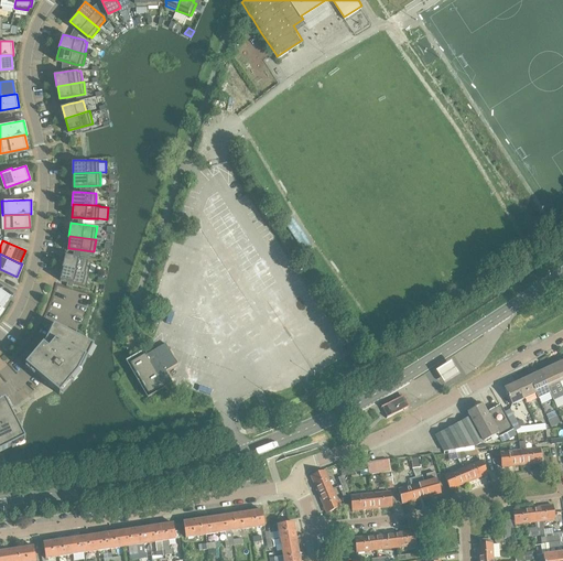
[(66,254),(63,266),(64,266),(88,272),(91,260),(79,257),(73,256),(66,254)]
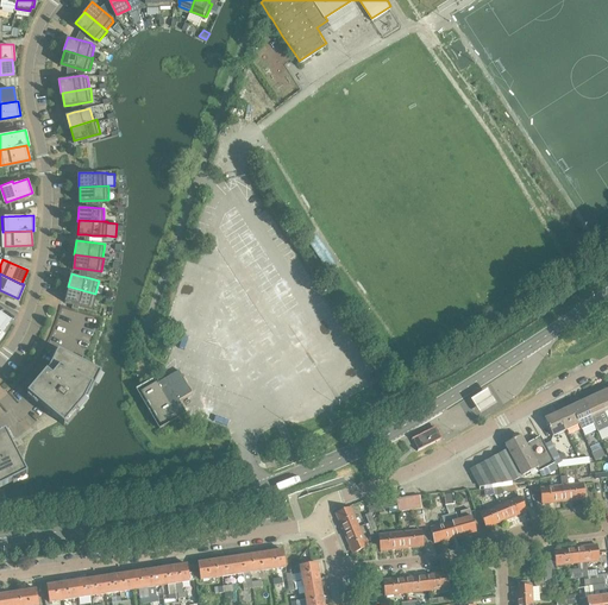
[(69,287),(66,300),(93,307),(96,294),(95,294),(69,287)]
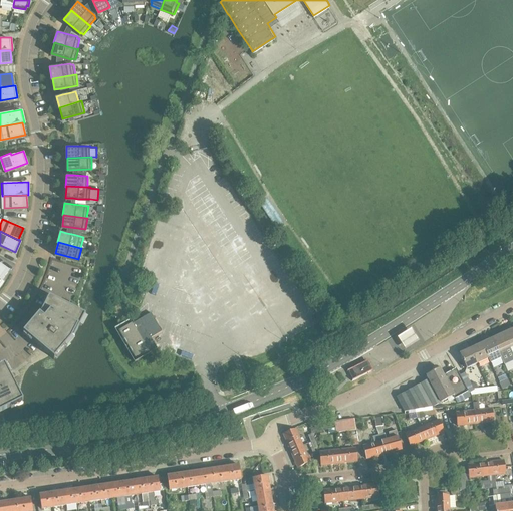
[(9,269),(0,262),(0,277),(1,279),(9,269)]
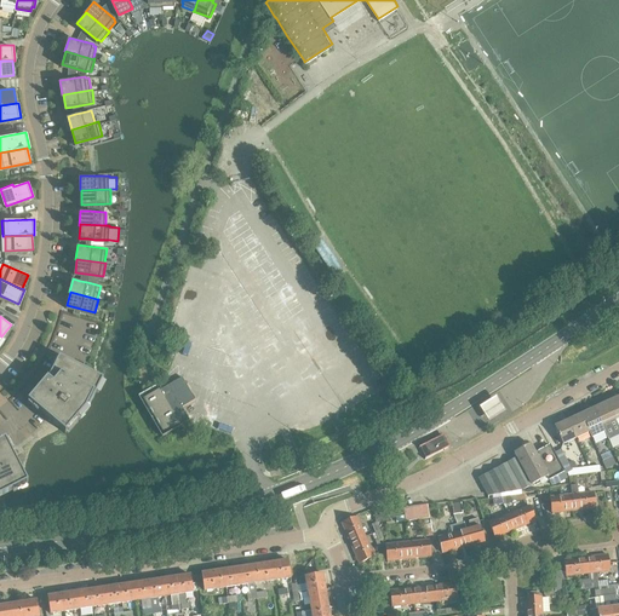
[(49,375),(29,398),(66,430),(87,404),(89,406),(104,376),(61,353),(49,375)]
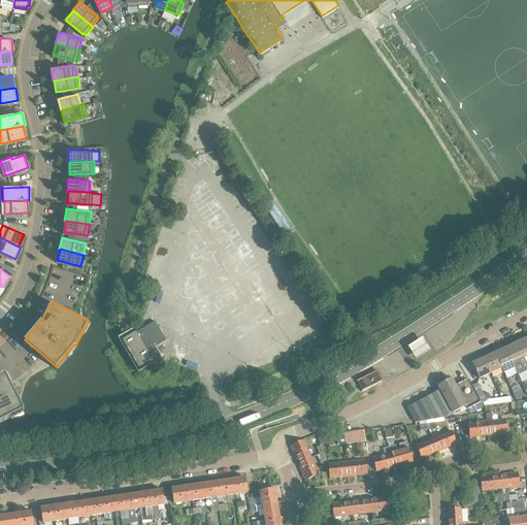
[(120,325),(129,324),(128,308),(119,308),(120,325)]
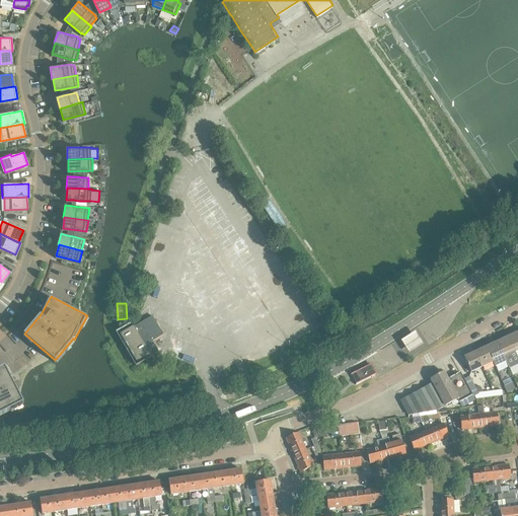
[(134,323),(121,332),(138,361),(151,353),(151,354),(159,349),(153,338),(164,332),(153,313),(142,320),(135,324),(134,323)]
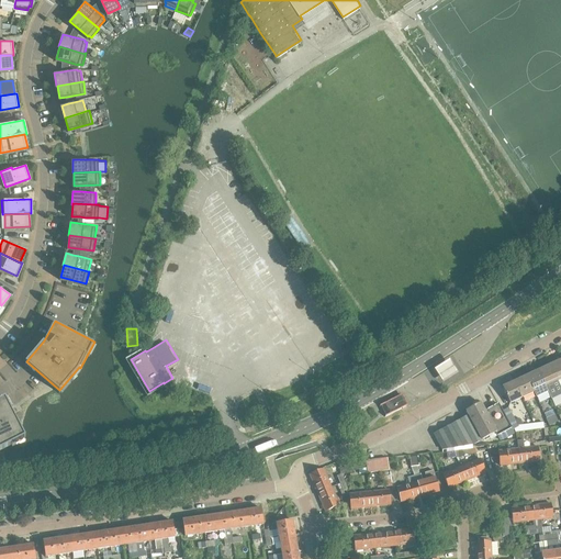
[(448,358),(433,369),(440,382),(457,371),(448,358)]
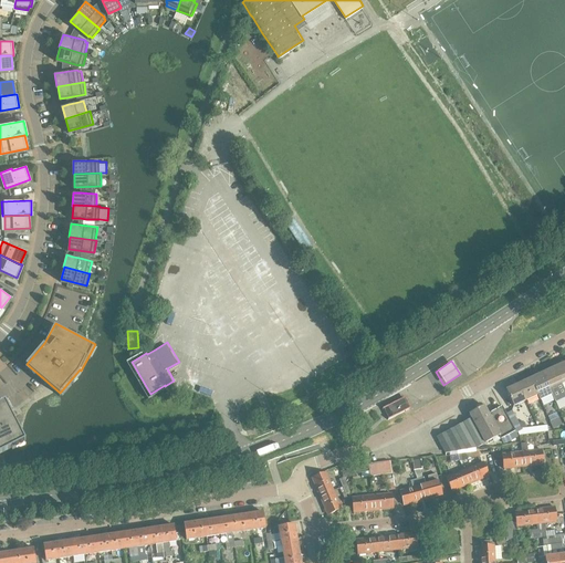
[(564,361),(554,365),(562,381),(563,381),(564,378),(564,361)]
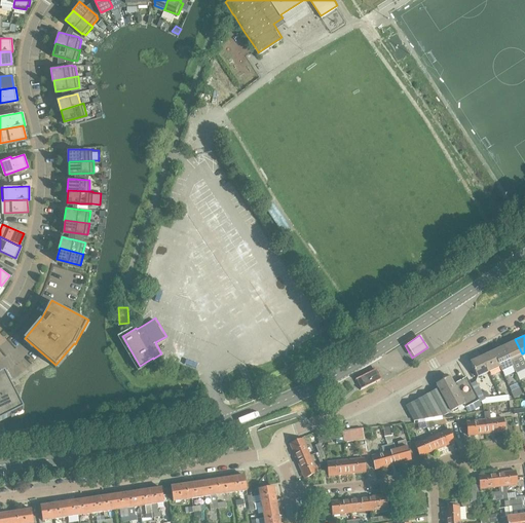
[(517,371),(524,367),(524,358),(523,353),(522,353),(515,339),(503,344),(513,364),(514,364),(517,371)]
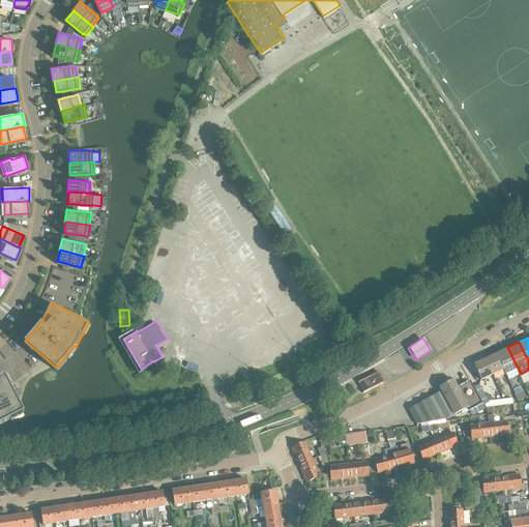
[(506,372),(517,367),(507,347),(496,352),(503,367),(504,367),(506,372)]
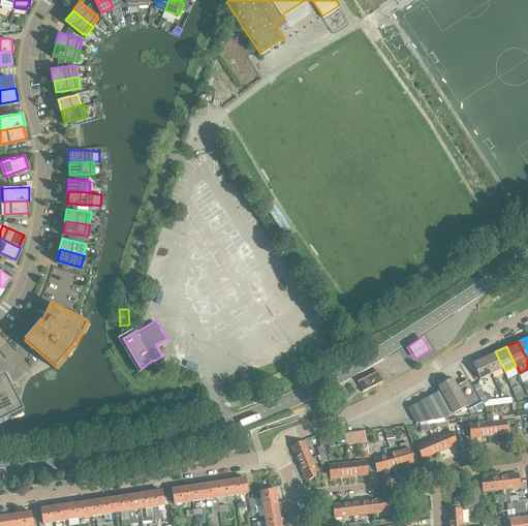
[(495,351),(484,357),(491,371),(502,366),(495,351)]
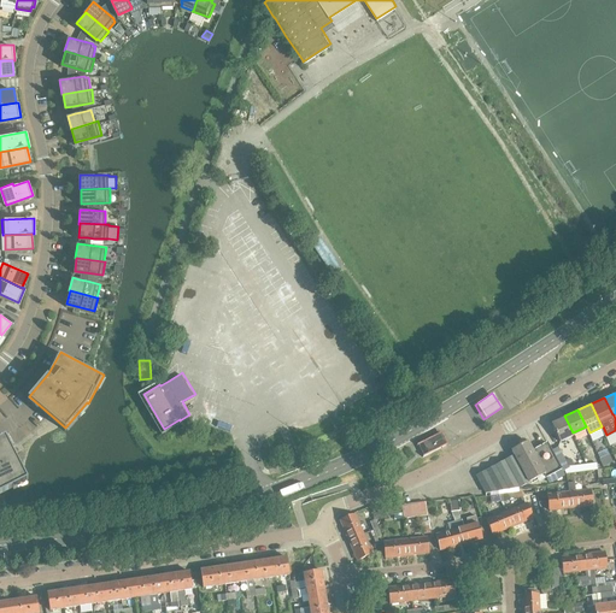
[(551,422),(559,438),(573,432),(564,416),(551,422)]
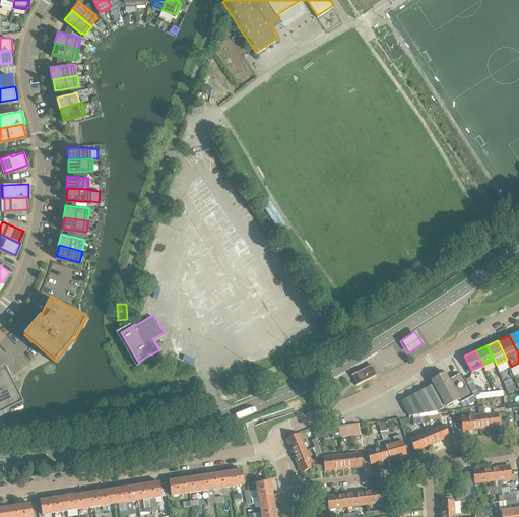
[(378,372),(373,362),(351,373),(352,373),(353,373),(358,382),(357,382),(358,383),(378,372)]
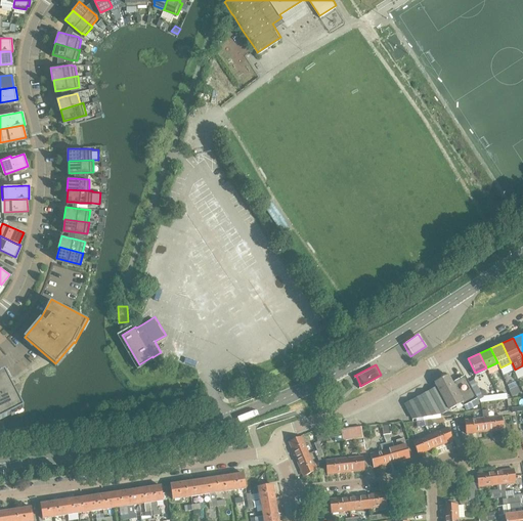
[(0,418),(25,405),(5,368),(0,371),(0,418)]
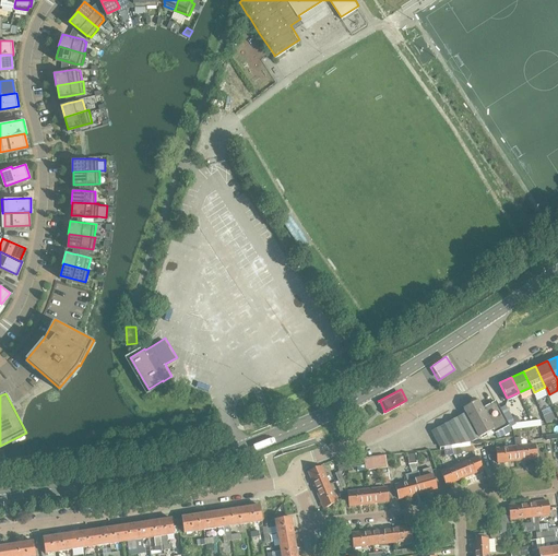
[(466,411),(432,429),(441,445),(452,442),(453,445),(470,442),(470,440),(471,439),(479,435),(487,430),(489,434),(495,430),(496,430),(498,436),(512,428),(512,427),(513,427),(512,424),(511,425),(500,405),(496,399),(483,405),(478,398),(464,405),(466,411)]
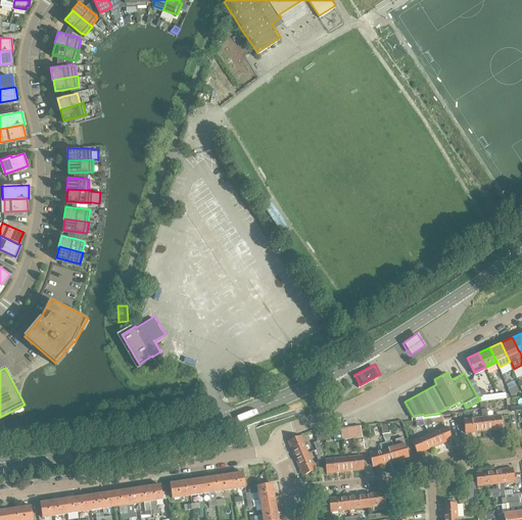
[(479,388),(473,377),(468,379),(478,397),(479,396),(483,394),(482,393),(479,388)]
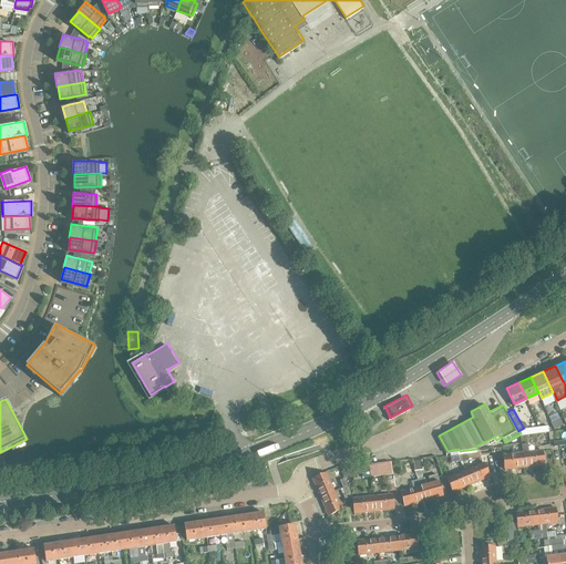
[(555,427),(564,422),(561,414),(552,419),(555,427)]
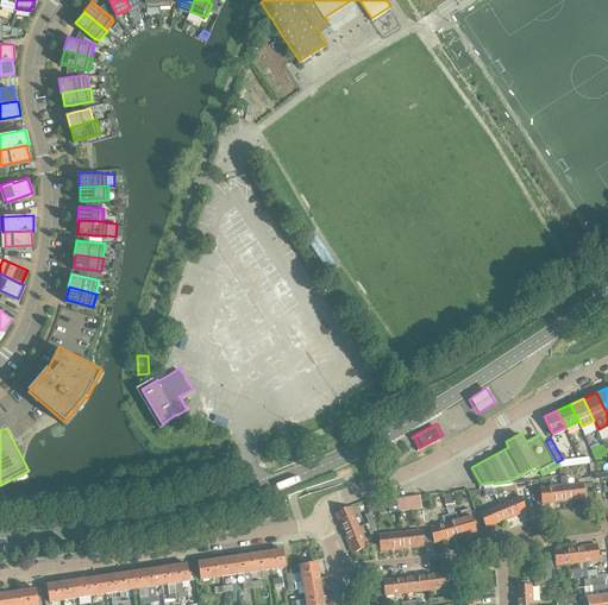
[(563,459),(558,461),(559,465),(572,462),(582,461),(580,455),(562,458),(563,459)]
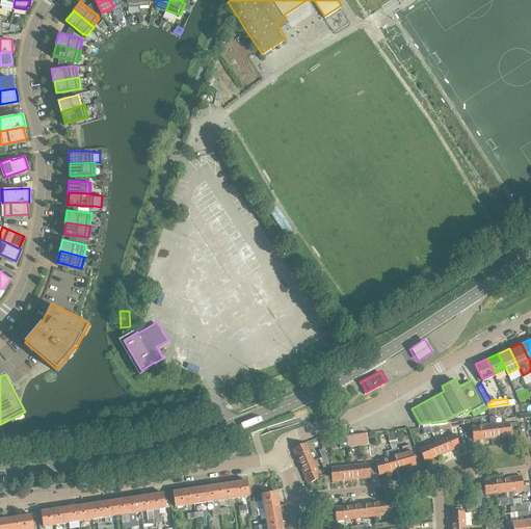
[(490,414),(490,422),(492,435),(510,433),(509,420),(497,421),(496,414),(490,414)]
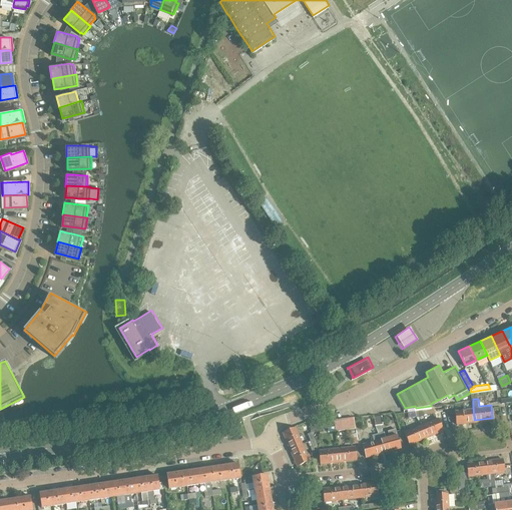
[(457,422),(474,420),(473,407),(455,409),(457,422)]
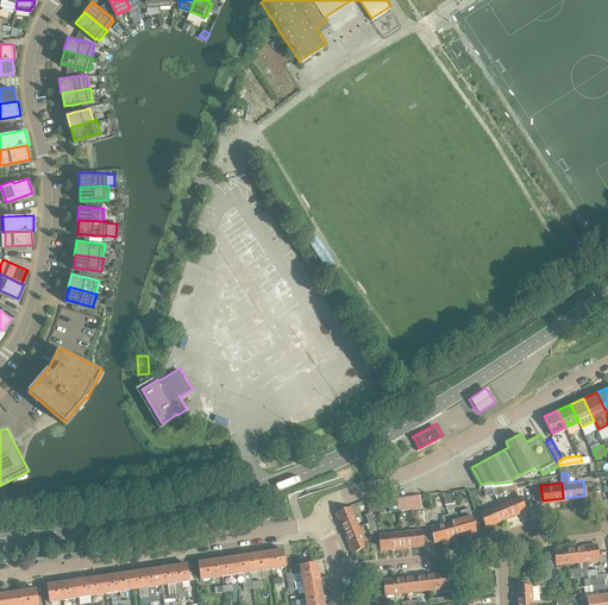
[(453,490),(445,491),(446,503),(456,500),(453,490)]
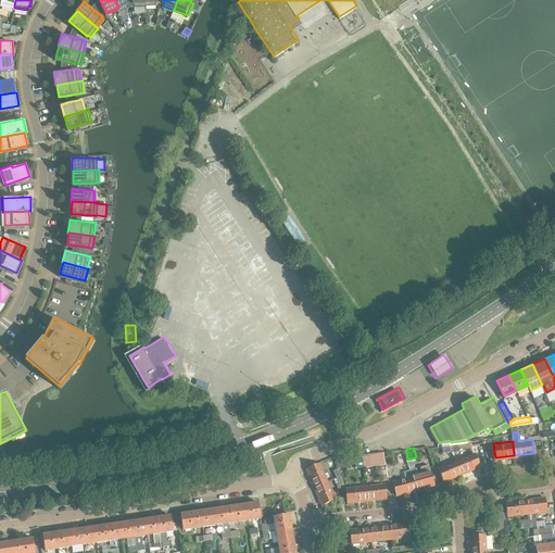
[(383,450),(363,453),(363,455),(364,465),(386,463),(383,450)]
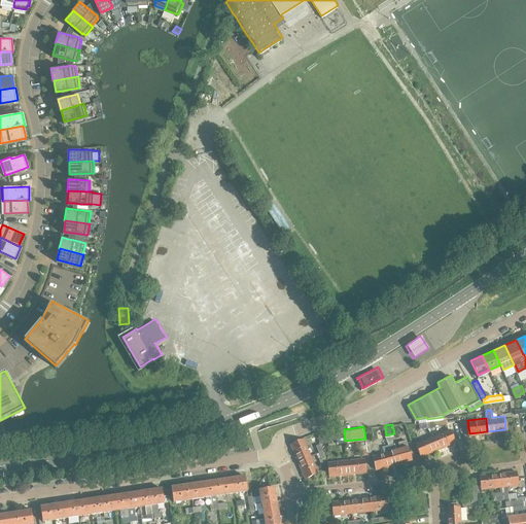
[(450,428),(433,435),(439,448),(455,440),(450,428)]
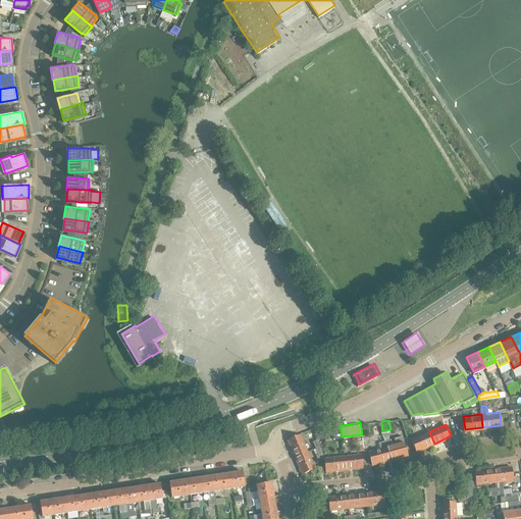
[(316,430),(316,436),(333,433),(334,437),(342,436),(341,427),(316,430)]
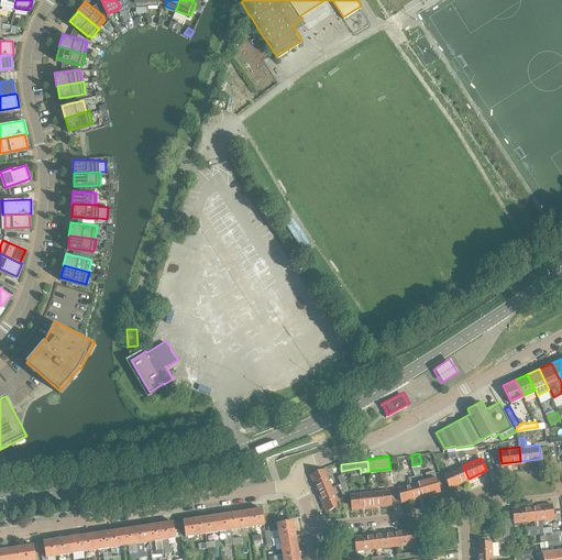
[(450,486),(469,479),(463,465),(444,473),(450,486)]
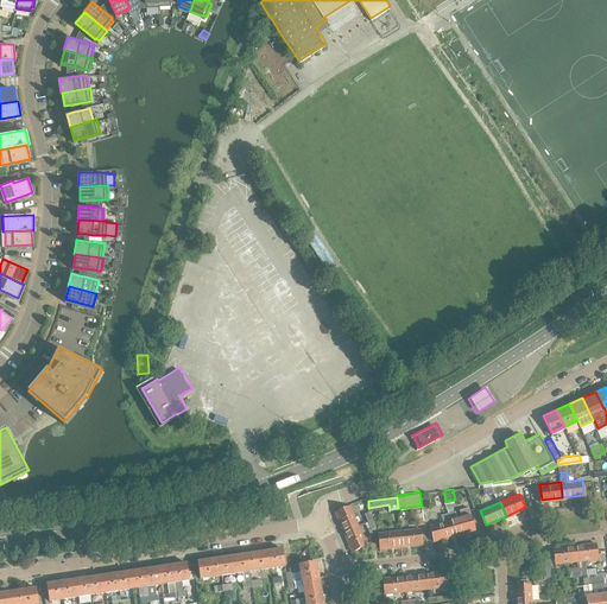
[(336,510),(345,529),(359,523),(351,503),(336,510)]
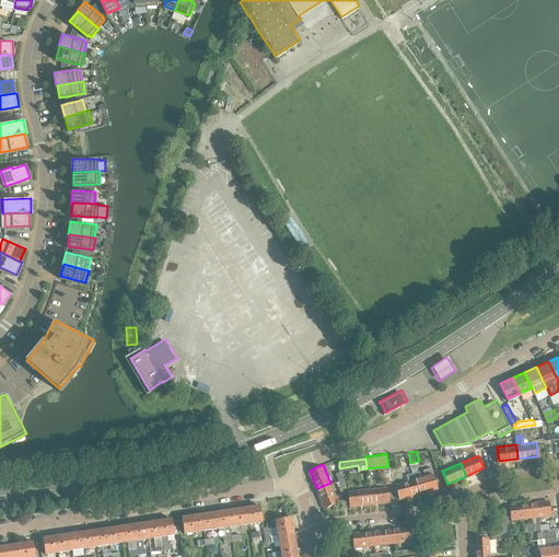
[(421,476),(420,470),(414,471),(420,491),(439,487),(434,473),(432,466),(423,468),(426,475),(421,476)]
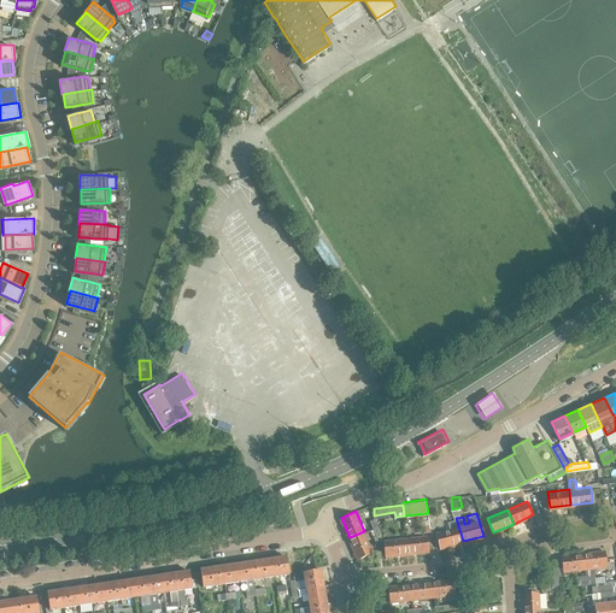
[(441,547),(463,541),(456,518),(449,520),(451,528),(436,531),(441,547)]
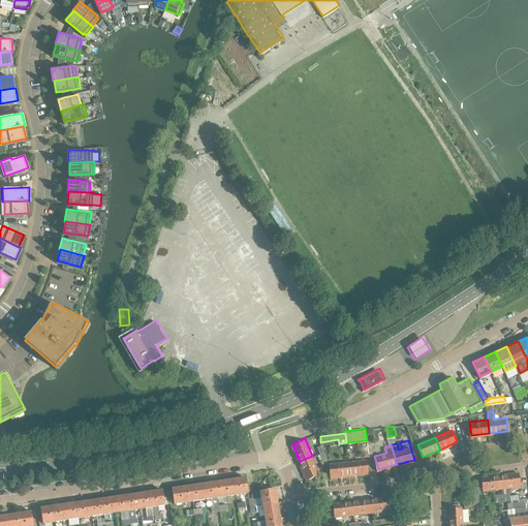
[(324,459),(328,458),(324,451),(320,452),(318,453),(320,458),(322,457),(323,459),(321,460),(322,464),(325,463),(324,459)]
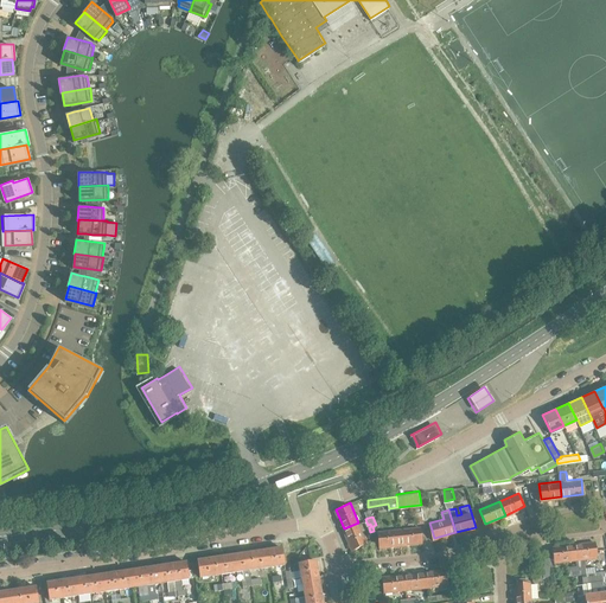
[(352,549),(367,541),(358,523),(344,528),(352,549)]
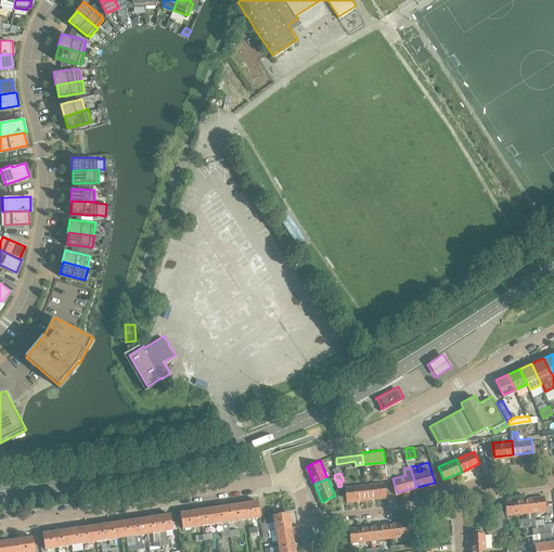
[(384,480),(365,483),(368,497),(386,495),(384,480)]
